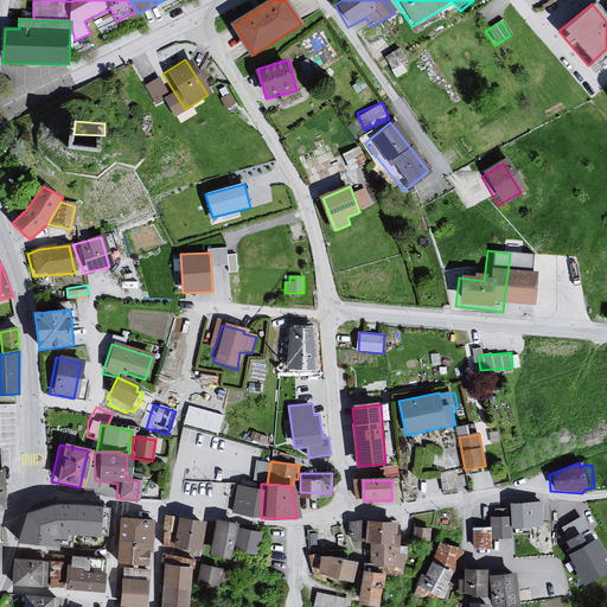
[(261,490),(235,486),(230,513),(248,517),(259,517),(261,490)]
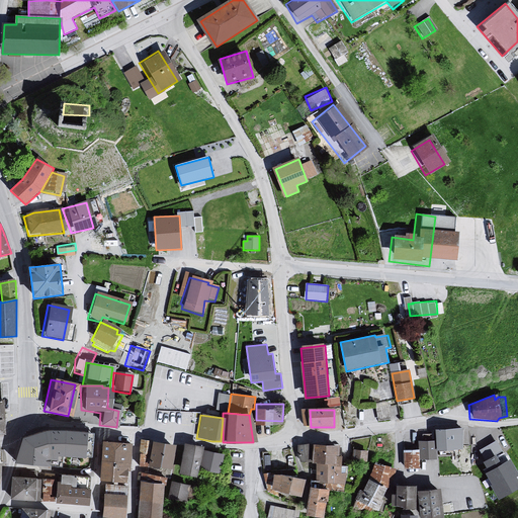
[(462,428),(435,430),(436,441),(436,451),(463,449),(462,428)]
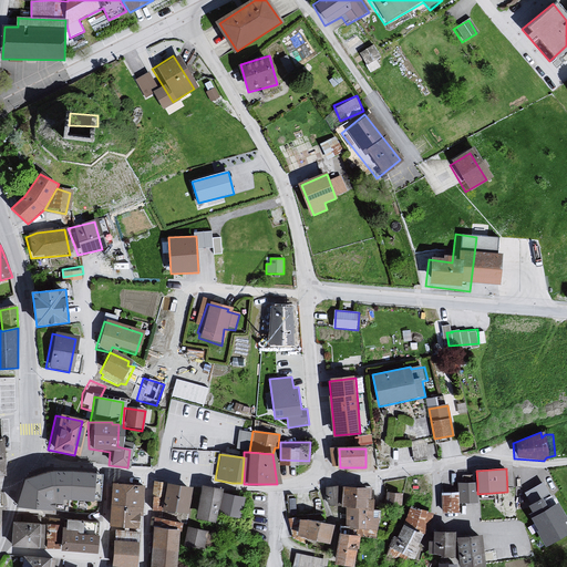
[(101,501),(102,473),(57,471),(23,480),(16,507),(54,509),(55,503),(62,503),(62,498),(101,501)]
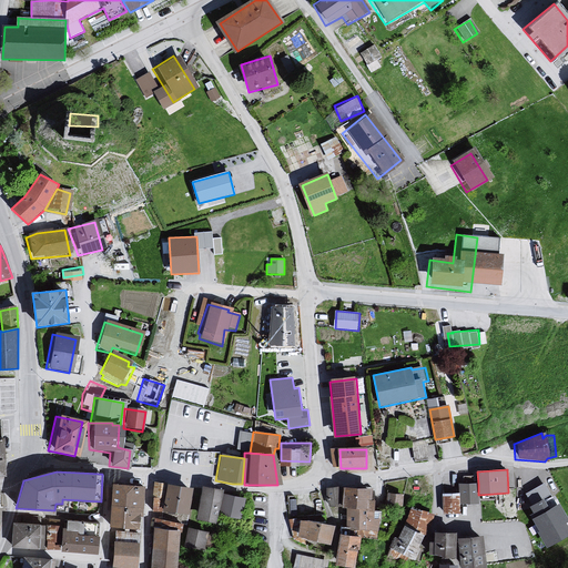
[(141,487),(107,484),(108,536),(111,537),(113,531),(138,534),(141,487)]
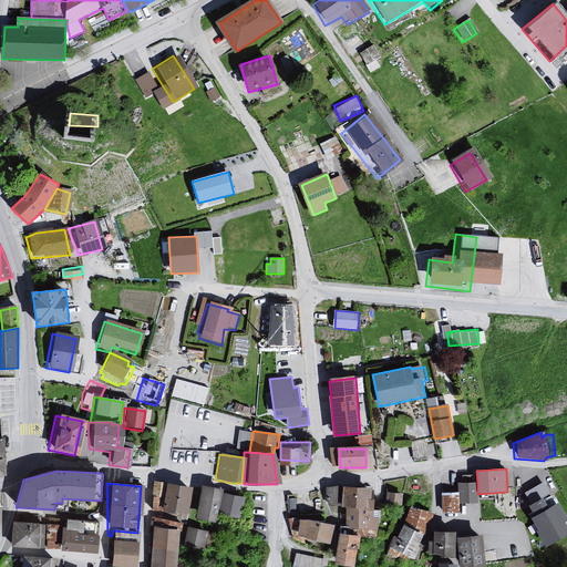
[(477,494),(477,483),(459,483),(460,504),(477,503),(477,494)]
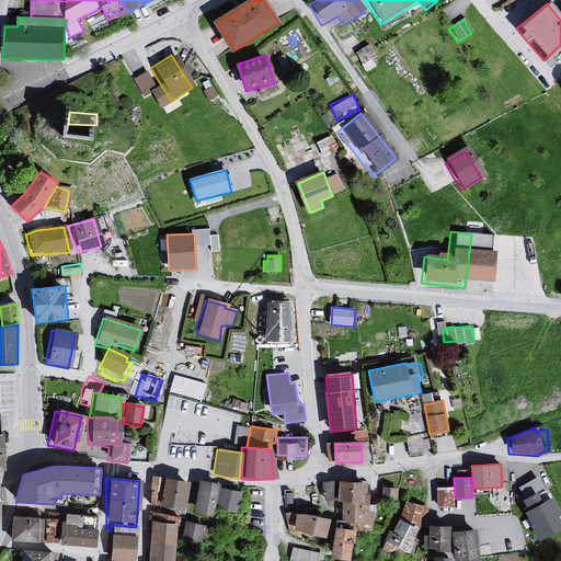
[(185,482),(159,479),(157,504),(183,508),(185,482)]
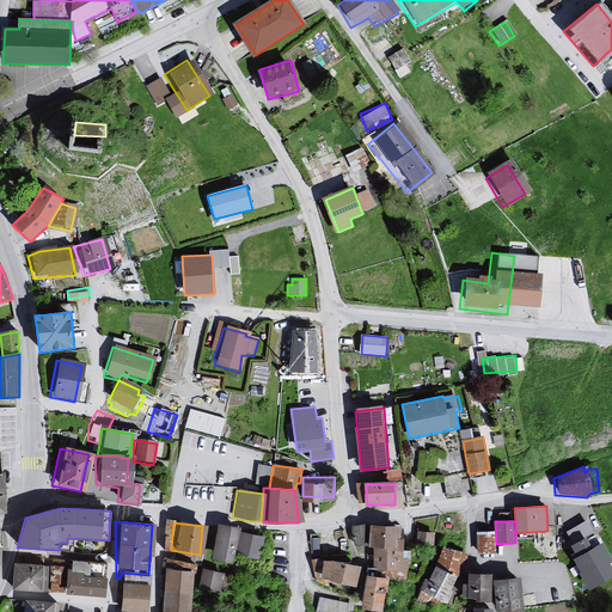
[(237,528),(214,525),(208,560),(230,567),(237,528)]
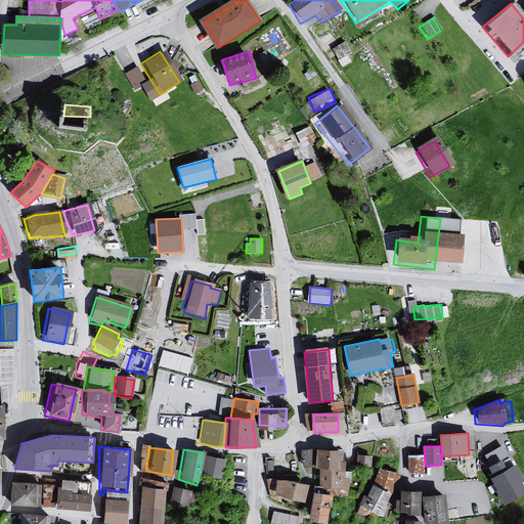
[(315,467),(313,449),(303,451),(305,468),(315,467)]
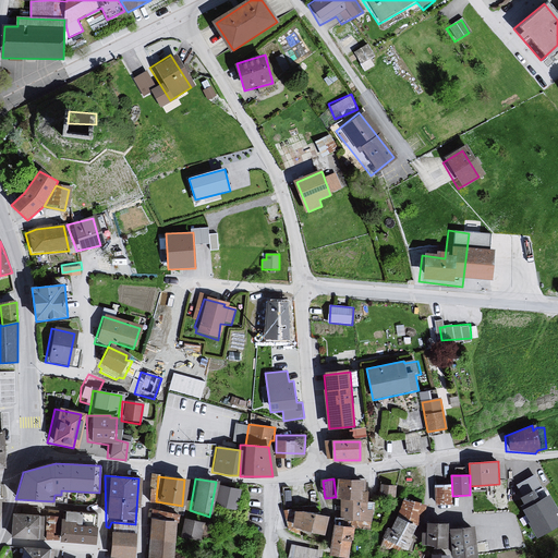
[(435,500),(451,500),(451,481),(435,480),(435,500)]
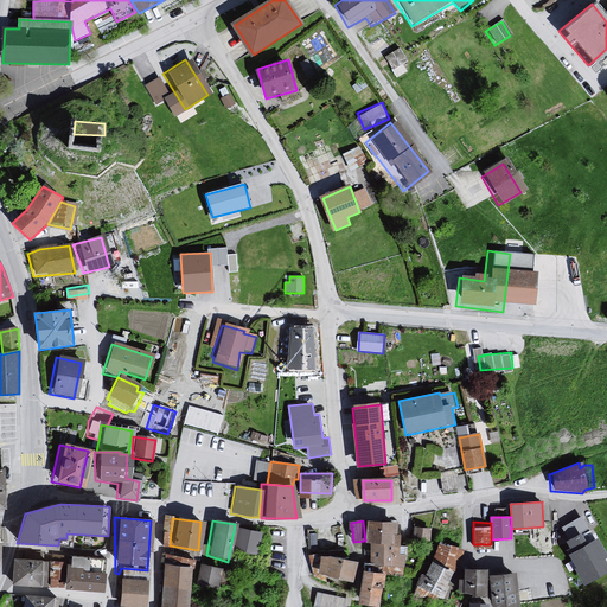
[(397,523),(371,523),(369,542),(374,543),(372,563),(387,566),(402,568),(403,555),(397,555),(398,537),(395,537),(397,523)]
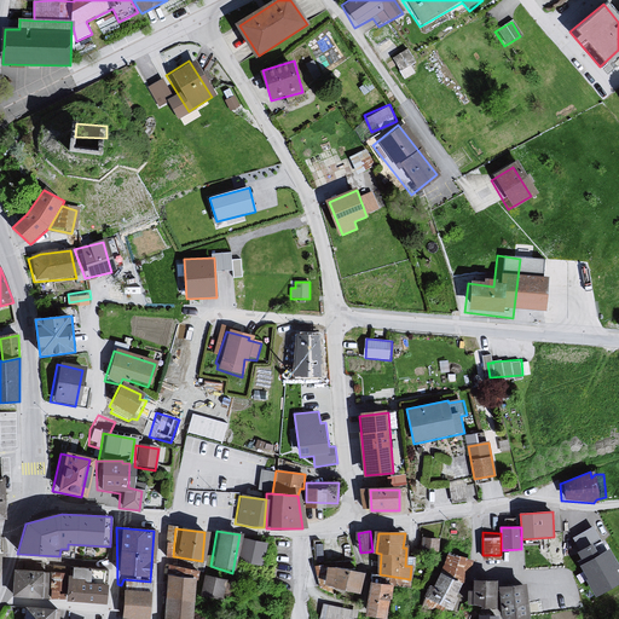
[(264,544),(239,539),(236,562),(260,570),(264,544)]
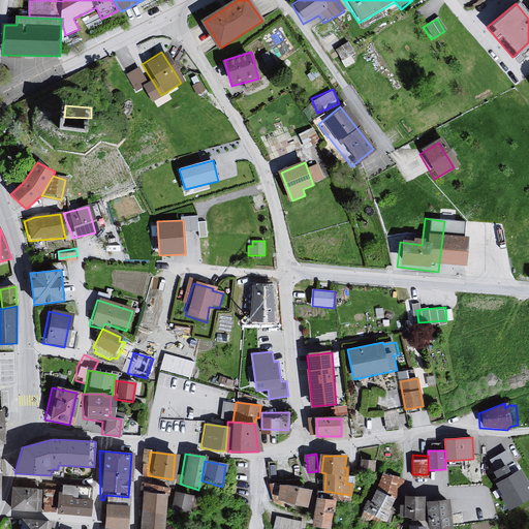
[(491,476),(509,509),(528,498),(528,485),(517,462),(491,476)]
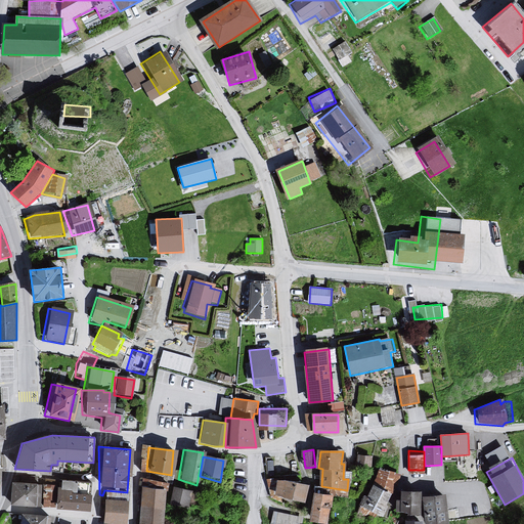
[(377,468),(369,485),(389,494),(399,474),(377,468)]
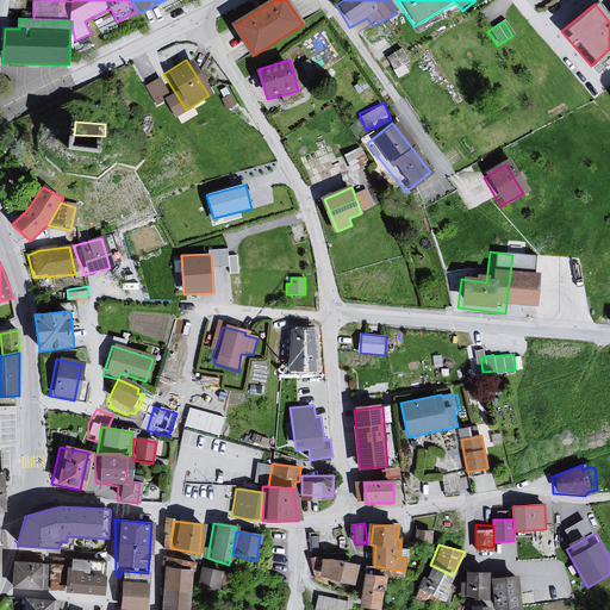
[(165,558),(159,609),(188,609),(191,571),(187,571),(188,561),(165,558)]
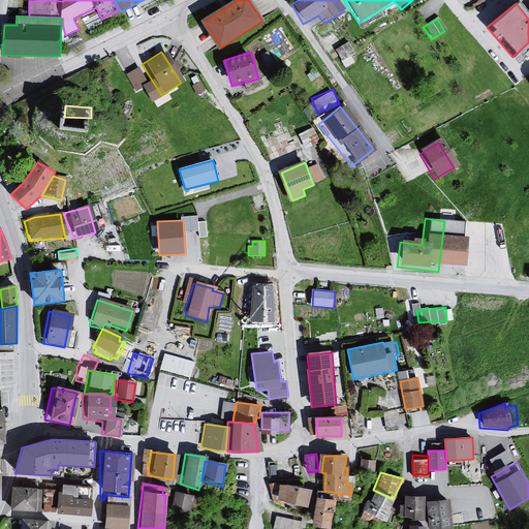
[(276,485),(274,500),(304,508),(308,490),(305,490),(276,485)]
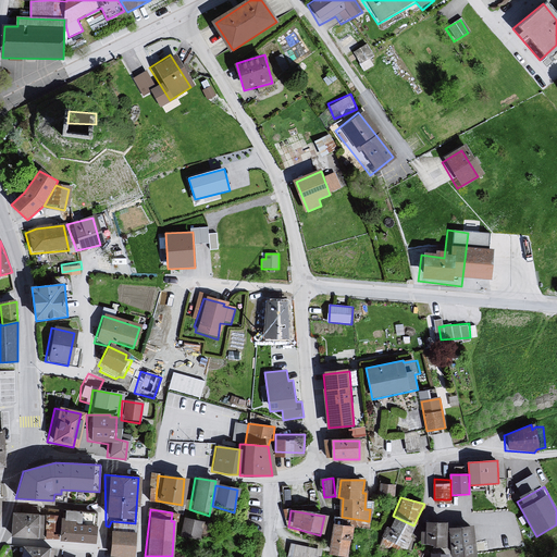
[(96,512),(57,511),(57,541),(94,544),(96,512)]
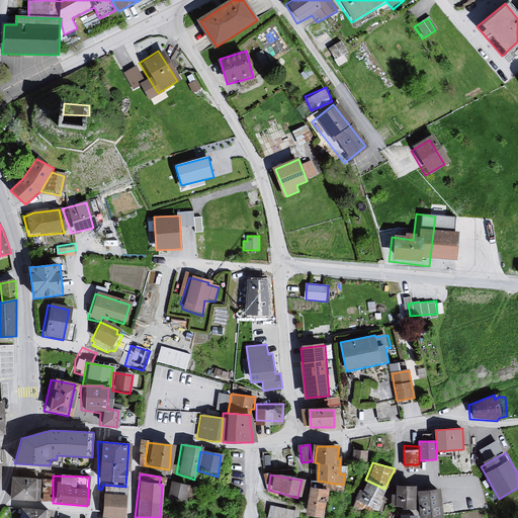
[(37,479),(8,478),(6,503),(36,503),(37,479)]
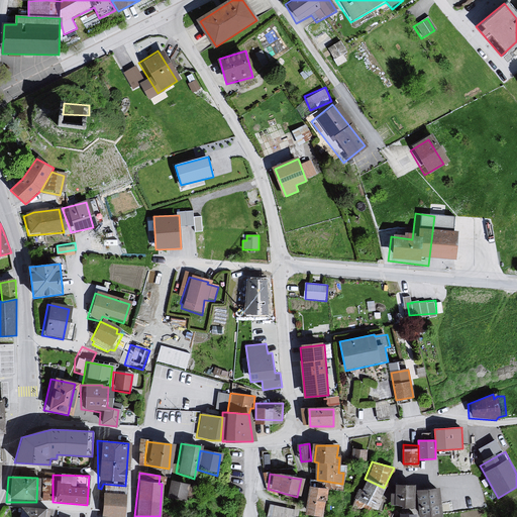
[(317,480),(311,479),(307,512),(322,516),(329,482),(317,480)]
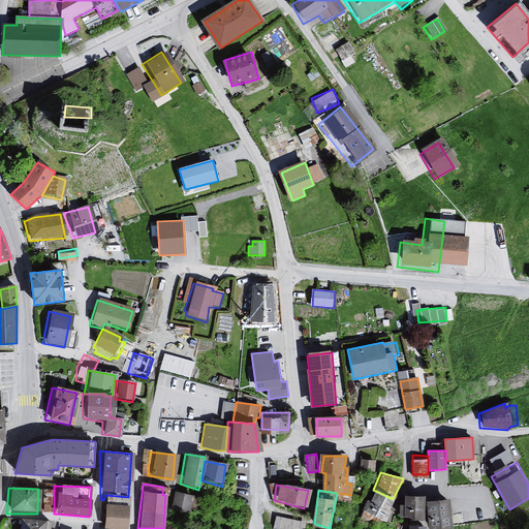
[(393,499),(373,490),(359,510),(361,514),(359,519),(375,527),(378,521),(385,525),(395,511),(387,508),(393,499)]
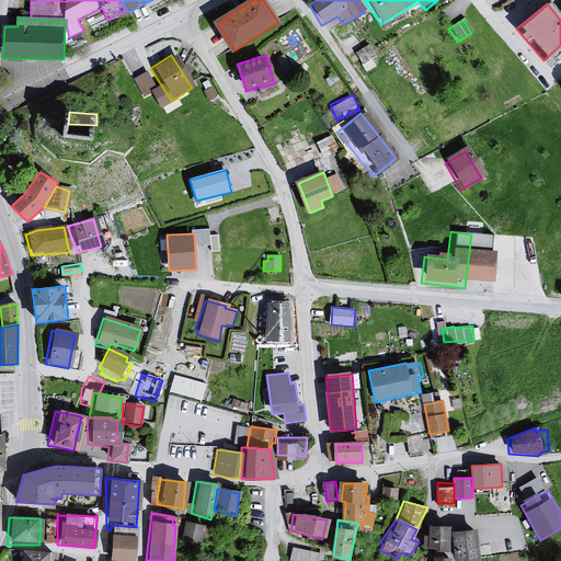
[(204,527),(182,522),(178,542),(199,547),(204,527)]
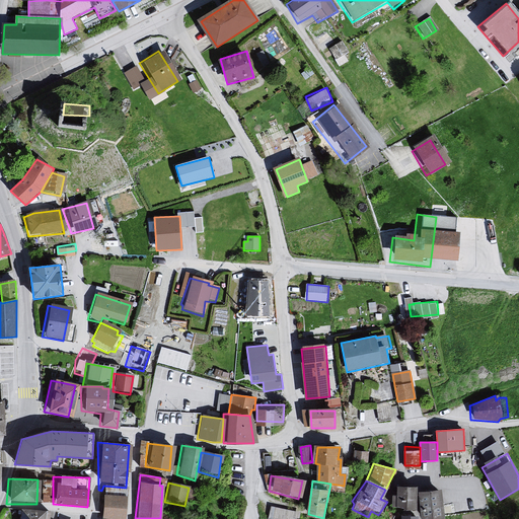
[(413,487),(392,487),(391,510),(414,511),(413,487)]
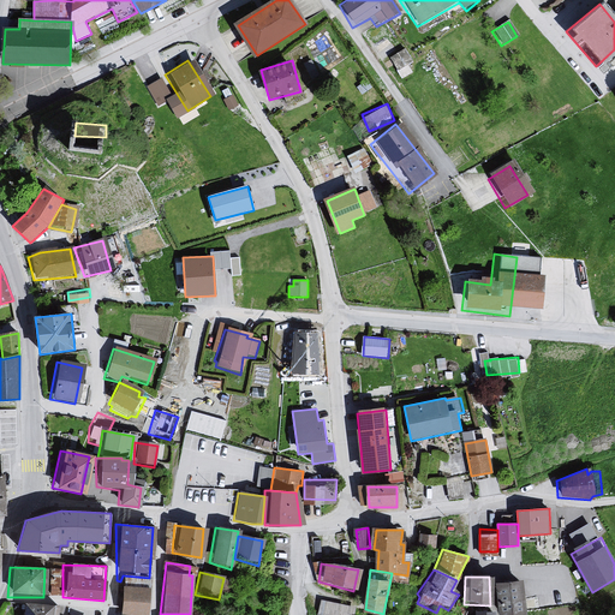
[(521,614),(518,580),(490,583),(494,614),(521,614)]
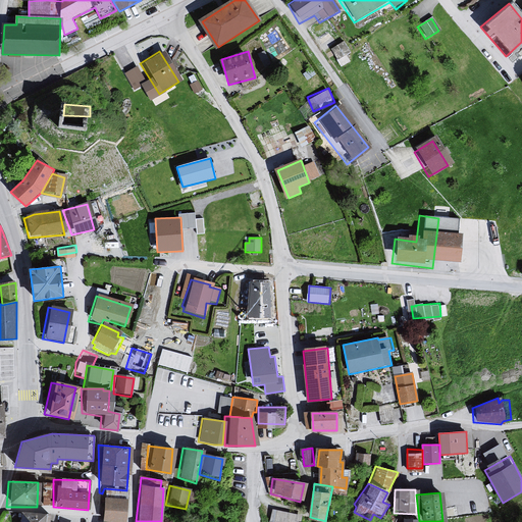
[(102,498),(101,521),(123,521),(124,519),(125,519),(124,500),(102,498)]
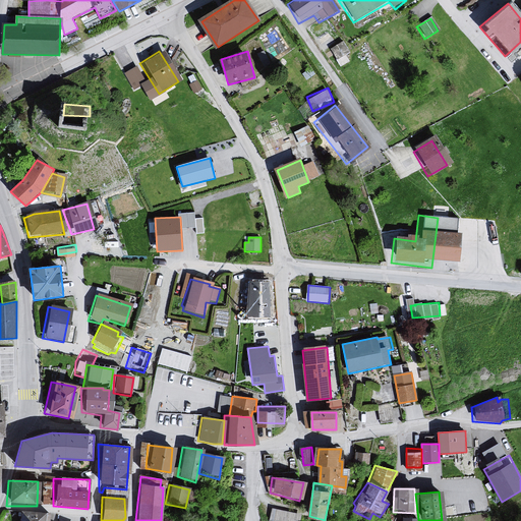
[(46,520),(46,513),(22,512),(21,520),(46,520)]
